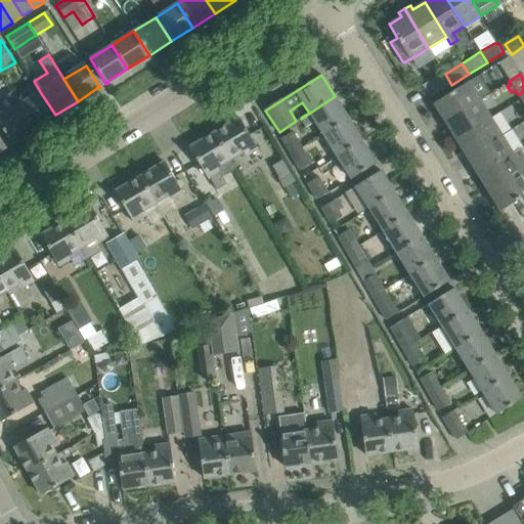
[(479,75),(433,103),(434,104),(441,116),(437,119),(439,122),(479,98),(489,92),(479,75)]
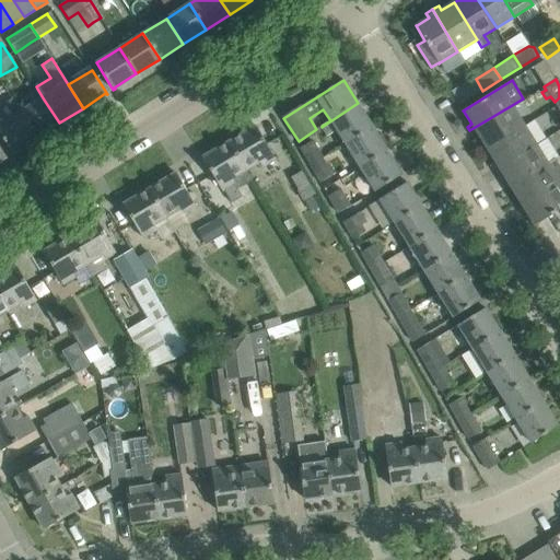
[(35,105),(21,114),(36,138),(59,123),(44,100),(37,89),(28,94),(35,105)]
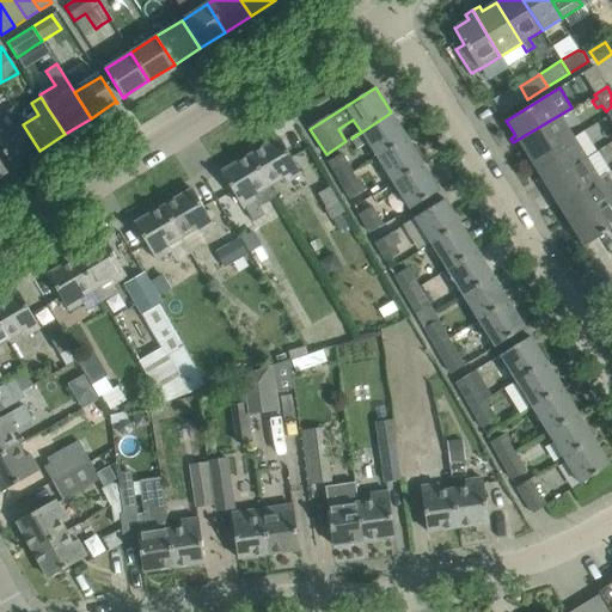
[(13,109),(0,116),(0,145),(14,167),(16,167),(14,166),(40,151),(23,124),(13,109)]
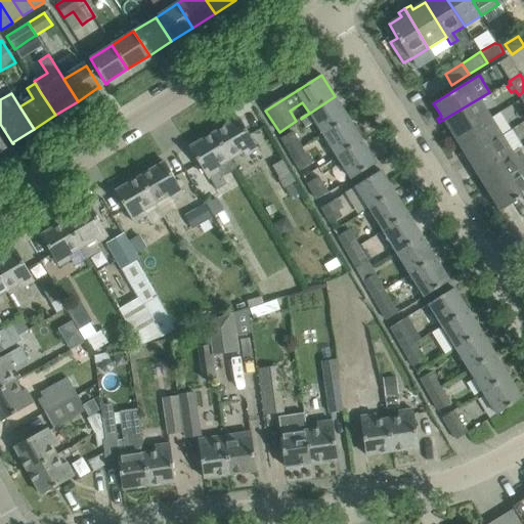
[(322,135),(349,119),(335,96),(301,119),(306,128),(314,123),(322,135)]
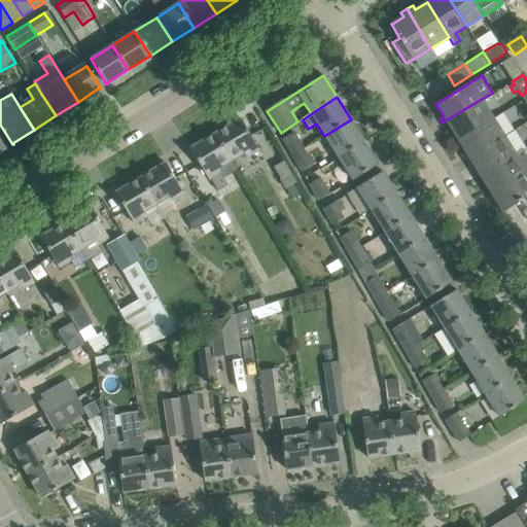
[(458,138),(493,117),(482,99),(442,123),(447,131),(451,128),(458,138)]
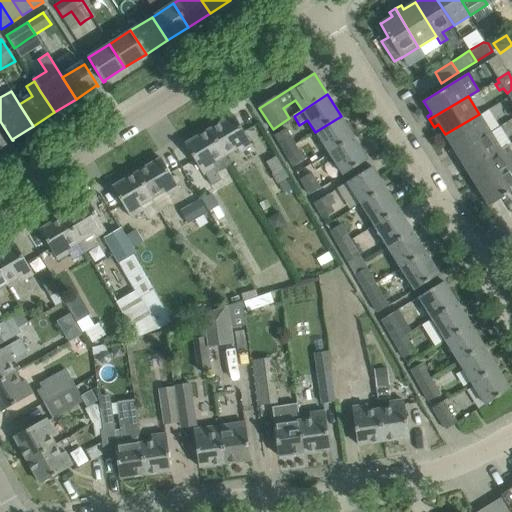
[(451,154),(490,131),(479,114),(445,134),(453,148),(449,150),(451,154)]
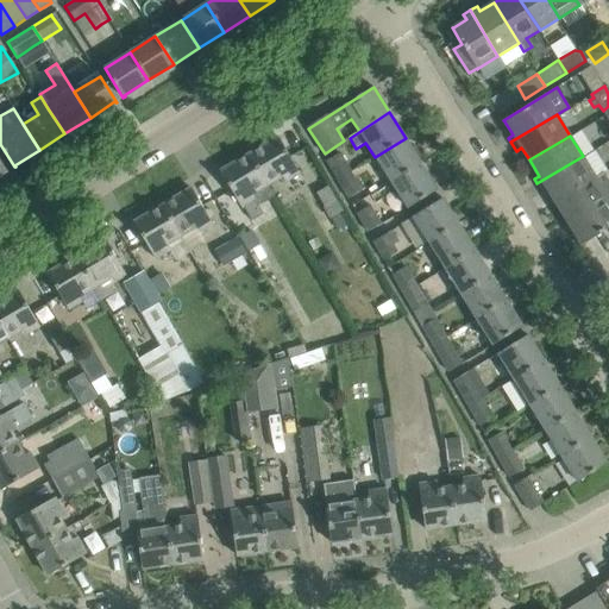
[(268,186),(268,184),(283,176),(286,181),(299,173),(278,137),(249,155),(268,186)]
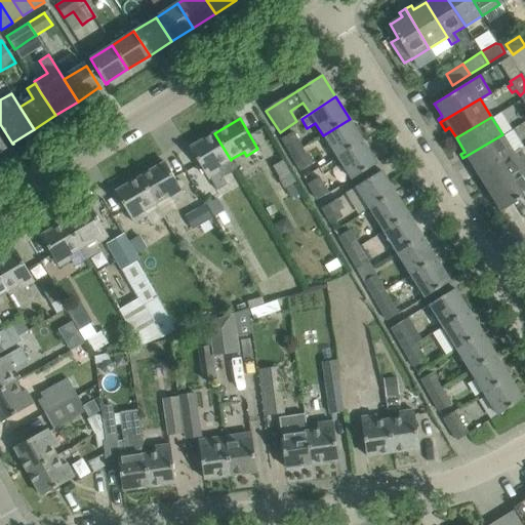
[(336,157),(363,142),(350,119),(323,135),(336,157)]
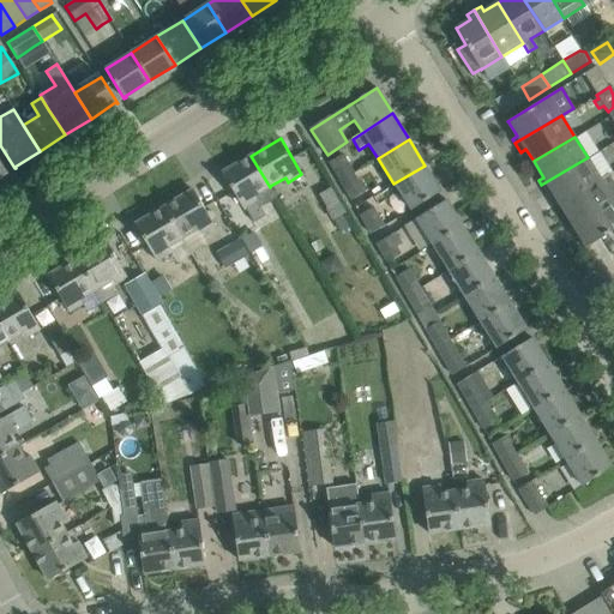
[(341,182),(355,173),(343,154),(329,162),(341,182)]
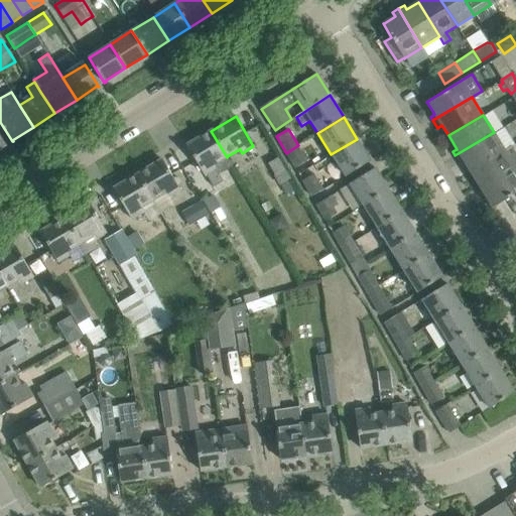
[(233,166),(227,156),(227,157),(211,131),(186,145),(204,174),(207,173),(215,187),(225,181),(220,174),(233,166)]
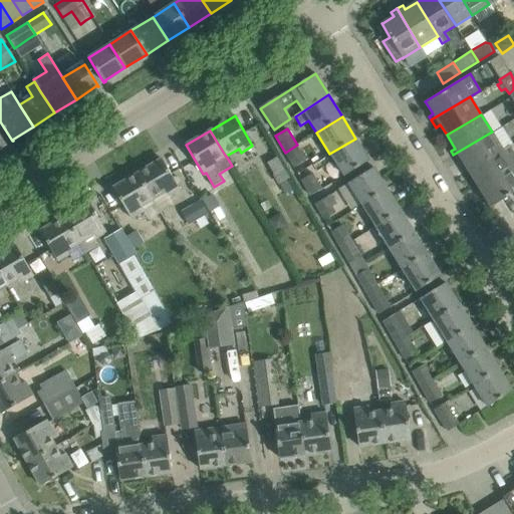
[(468,171),(503,150),(492,132),(453,155),(458,163),(462,160),(468,171)]
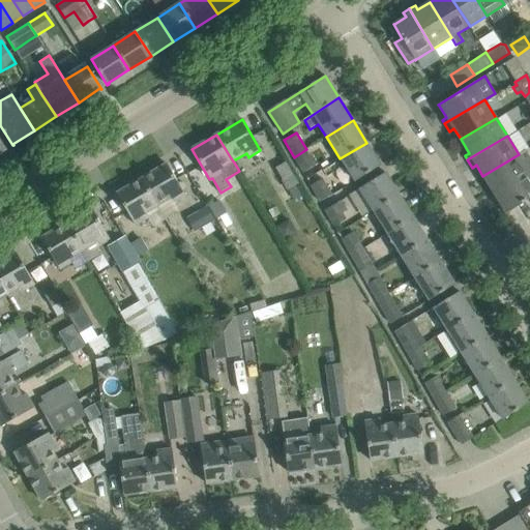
[(354,181),(380,166),(366,143),(340,158),(354,181)]
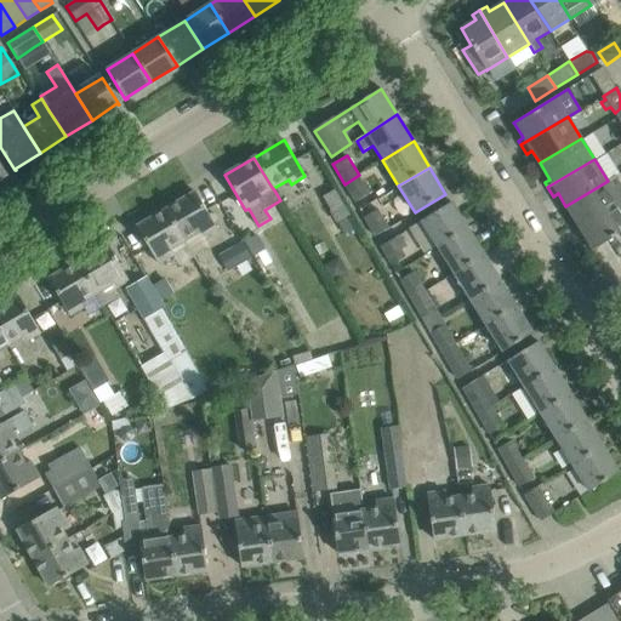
[(359,175),(345,184),(355,203),(370,194),(359,175)]
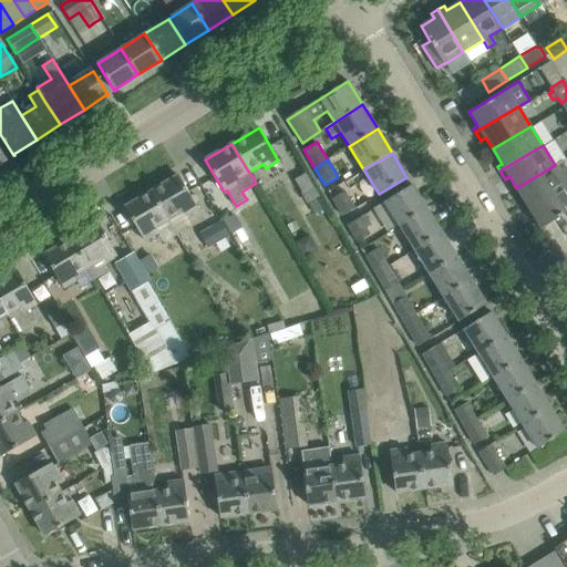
[(524,210),(566,184),(566,183),(566,169),(562,161),(555,165),(516,188),(525,202),(521,205),(524,210)]
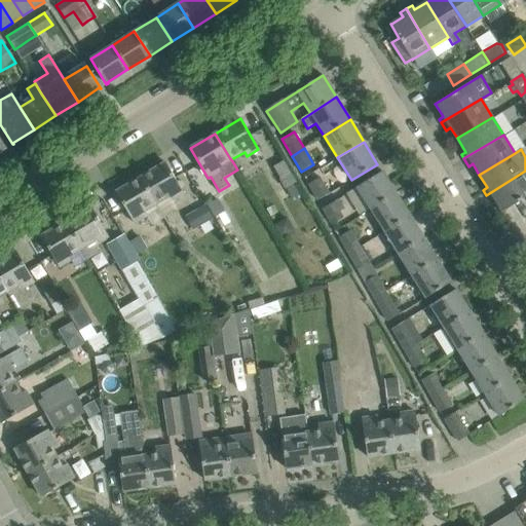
[(299,195),(293,184),(296,183),(284,161),(273,166),(280,179),(279,179),(285,189),(291,199),(299,195)]
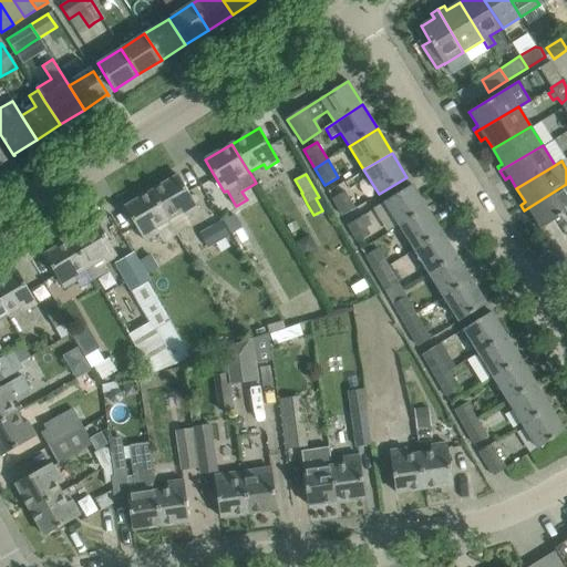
[(152,192),(167,218),(183,209),(185,214),(197,207),(178,175),(152,192)]
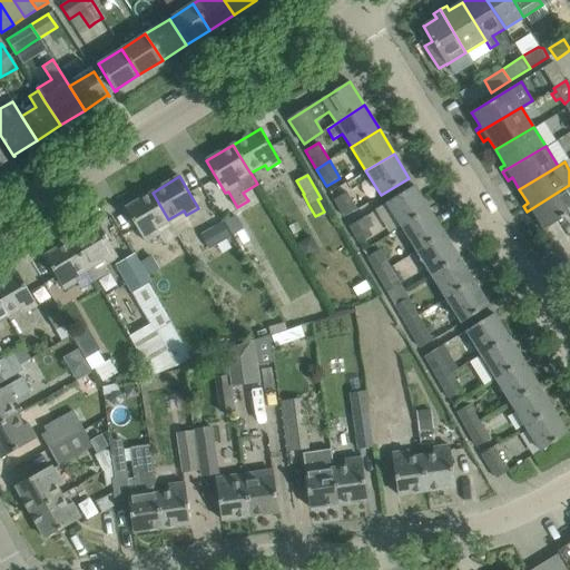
[(401,227),(429,209),(414,185),(386,203),(401,227)]
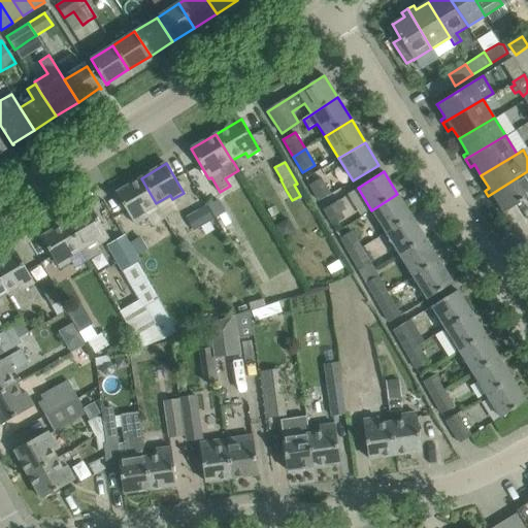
[(504,212),(527,197),(527,171),(488,196),(492,202),(496,200),(503,211),(504,212)]
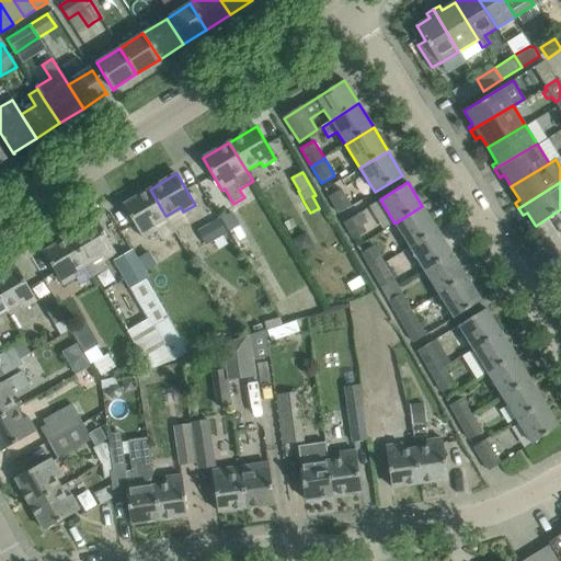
[(339,214),(352,206),(342,189),(329,196),(339,214)]
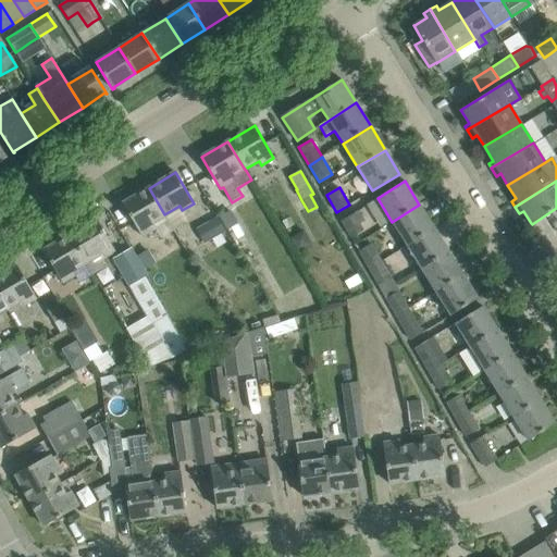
[(151,222),(164,214),(149,188),(122,203),(141,235),(155,227),(151,222)]
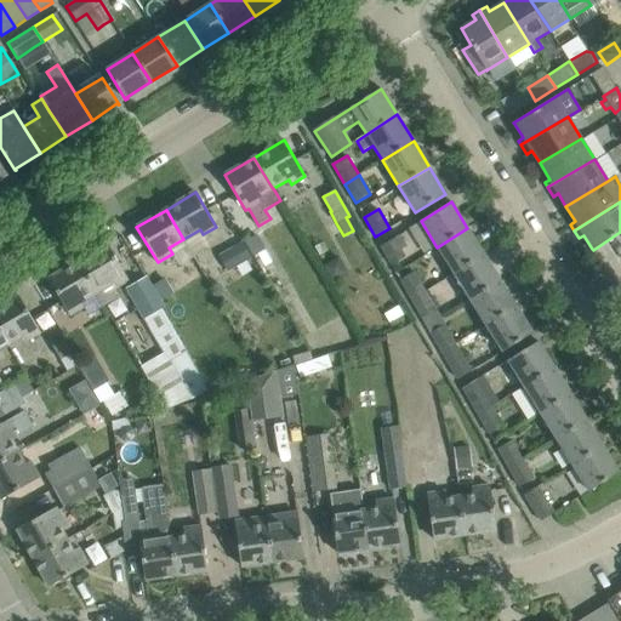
[(453,273),(484,255),(467,228),(437,248),(453,273)]
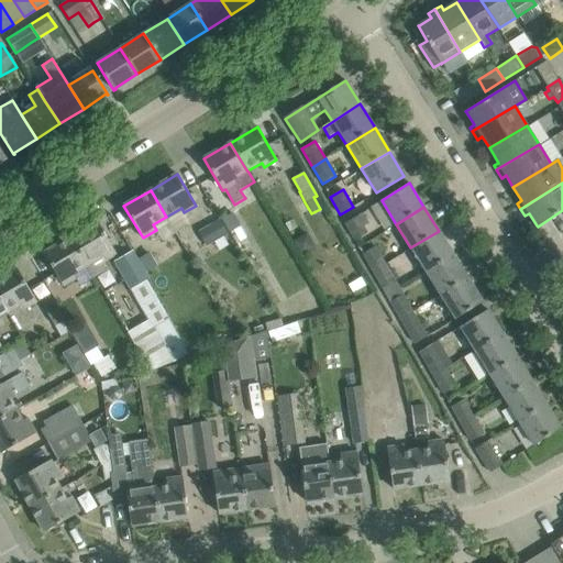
[(222,219),(230,233),(241,227),(233,212),(222,219)]
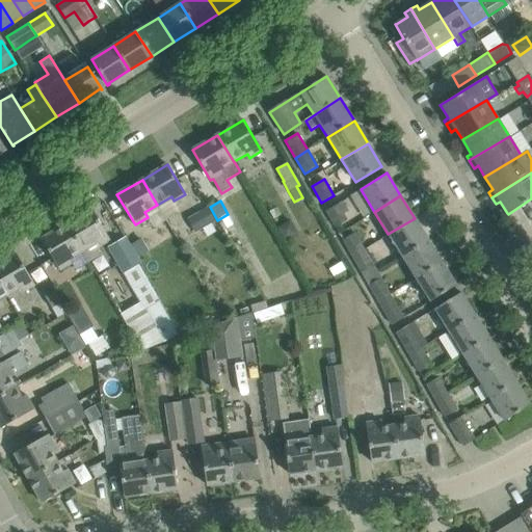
[(325,211),(335,228),(348,219),(344,213),(348,211),(343,201),(325,211)]
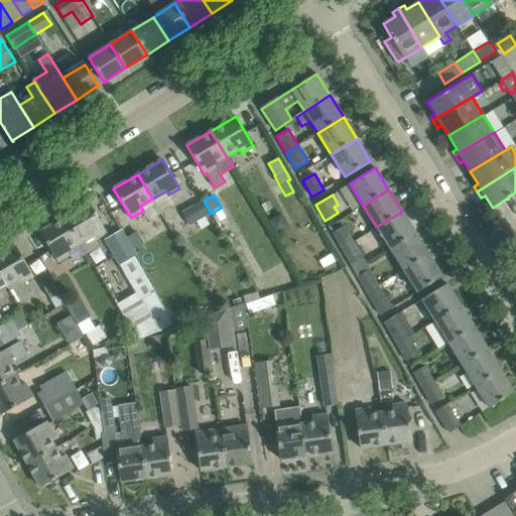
[(202,201),(189,208),(197,222),(209,215),(202,201)]
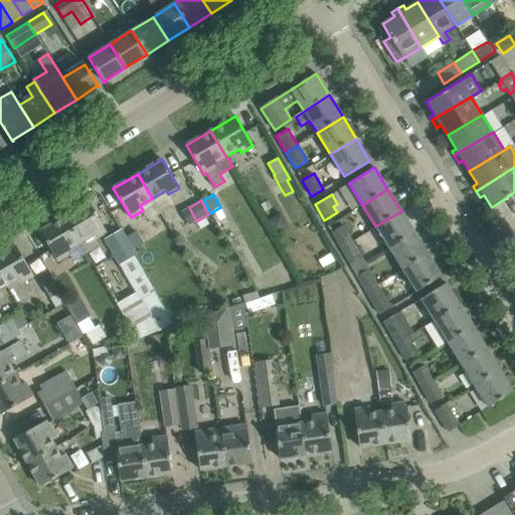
[(65,216),(80,241),(94,233),(97,238),(107,232),(89,202),(65,216)]
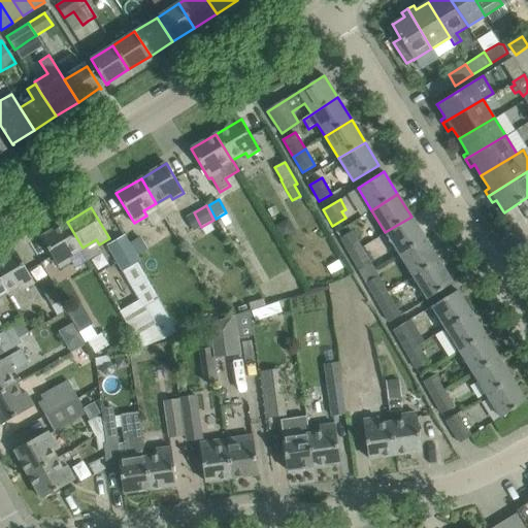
[(399,255),(425,238),(411,217),(385,232),(399,255)]
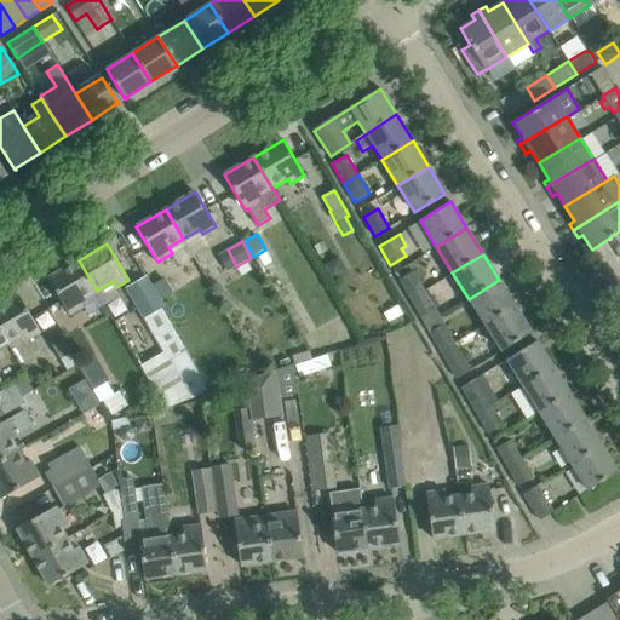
[(81,300),(97,291),(79,260),(49,279),(69,314),(85,305),(81,300)]
